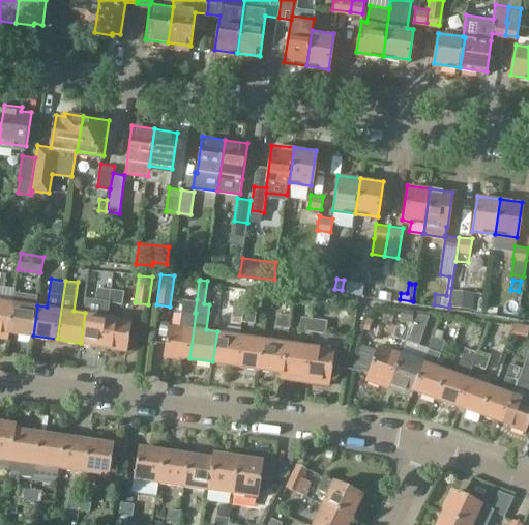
[(96,297),(111,299),(113,287),(98,285),(96,297)]
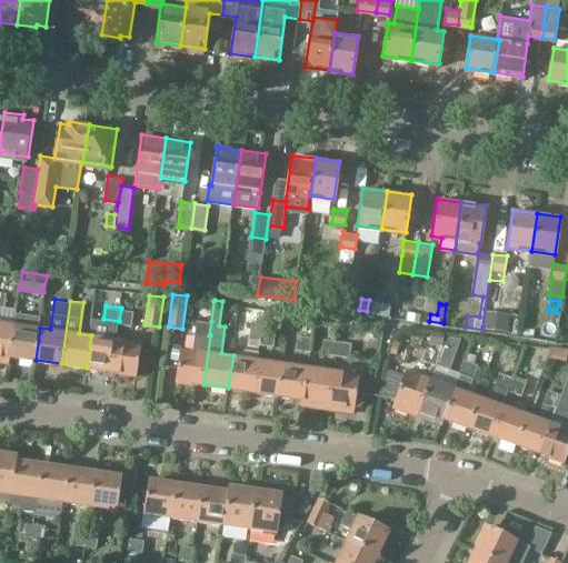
[(135,310),(121,308),(119,321),(133,323),(135,310)]
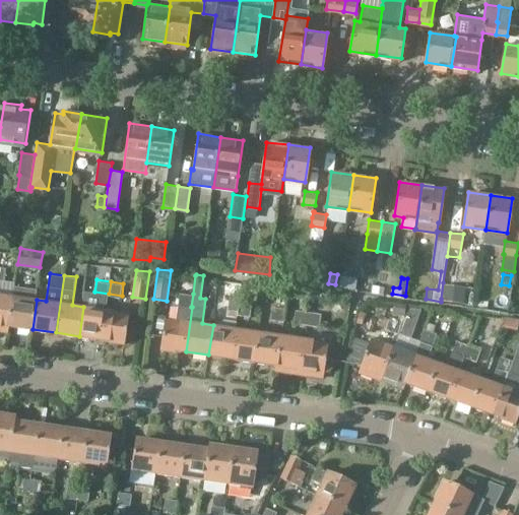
[(466,285),(443,282),(441,299),(464,302),(466,285)]
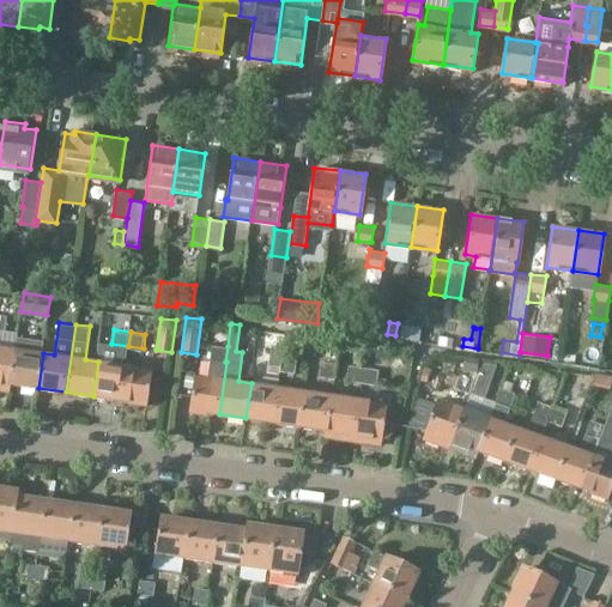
[(98,362),(94,396),(120,400),(126,365),(128,346),(111,344),(101,343),(98,362)]
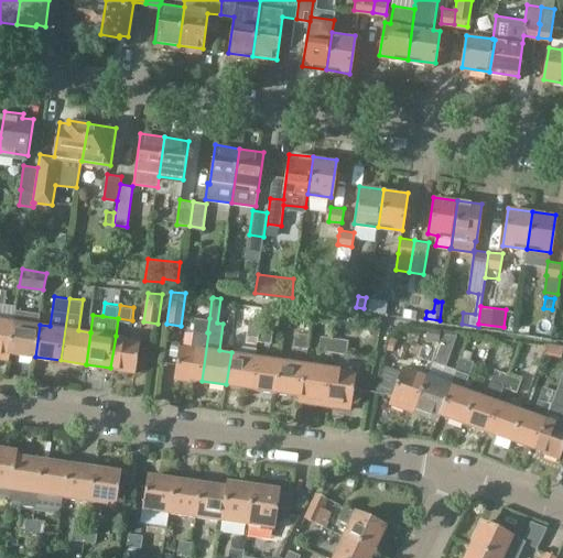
[(195,316),(193,330),(207,332),(209,318),(195,316)]
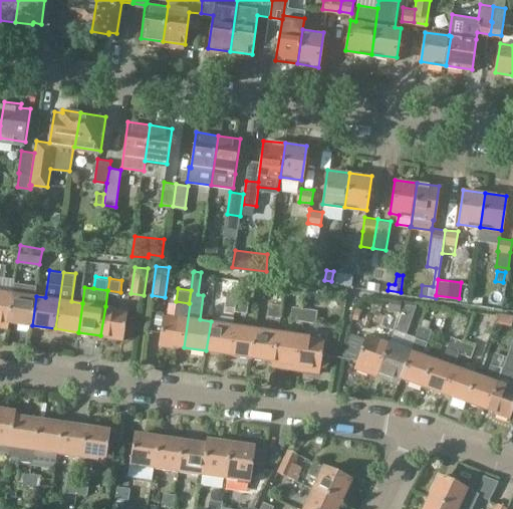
[(228,289),(225,308),(236,310),(237,297),(238,290),(228,289)]
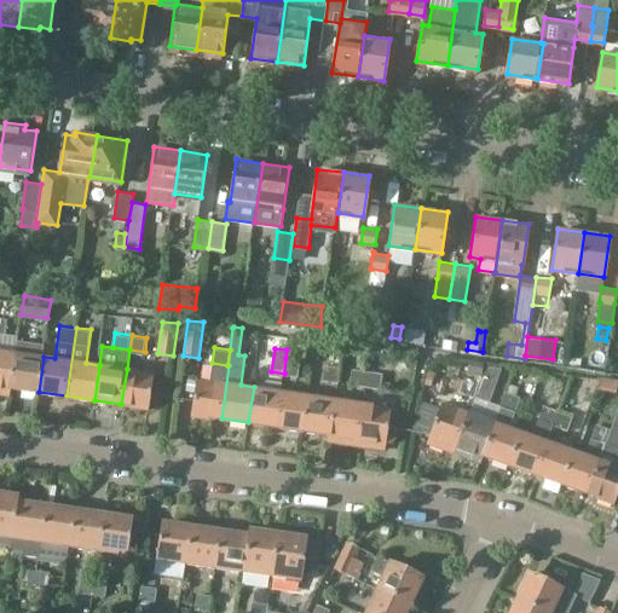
[(0,388),(9,391),(10,387),(15,352),(0,350),(0,388)]
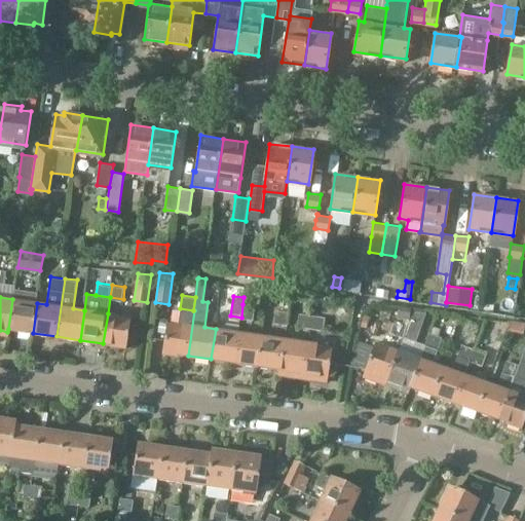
[(8,329),(33,333),(37,303),(13,299),(12,299),(8,329)]
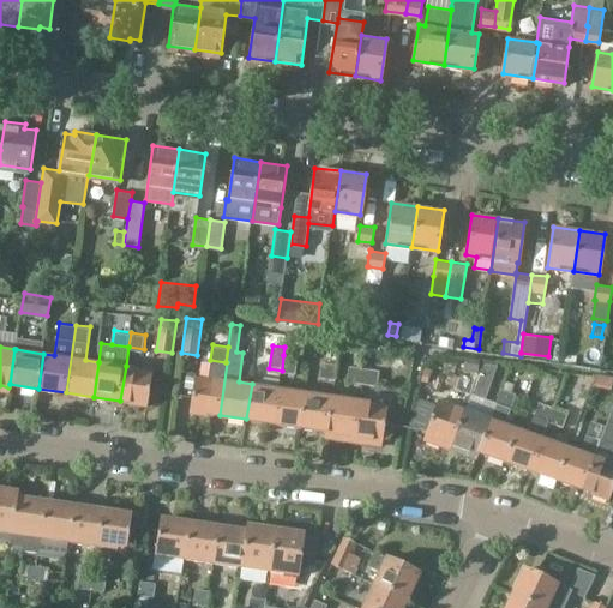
[(298,357),(283,355),(282,371),(295,372),(298,357)]
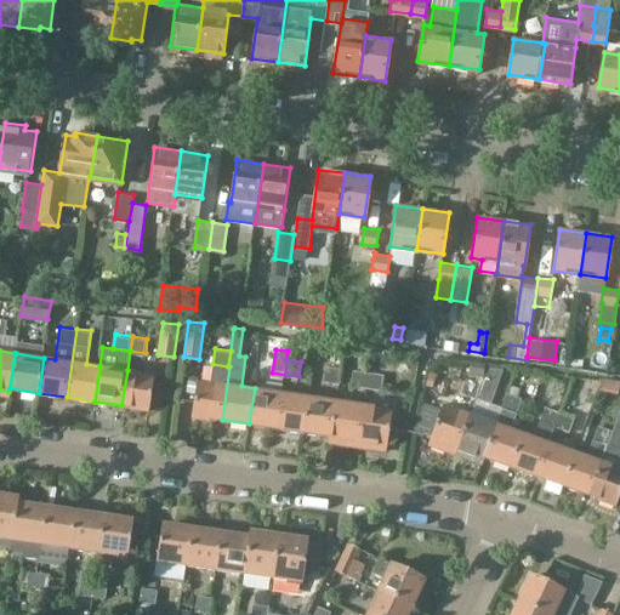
[(468,374),(484,376),(487,362),(471,359),(468,374)]
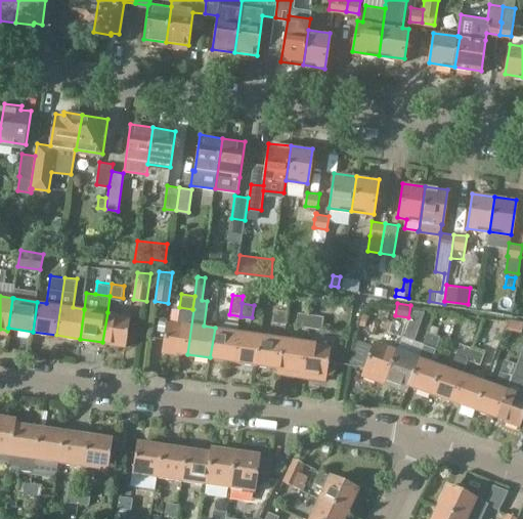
[(408,388),(409,385),(424,342),(415,339),(425,311),(425,307),(410,305),(408,317),(406,322),(405,321),(401,335),(396,349),(397,350),(387,381),(408,388)]
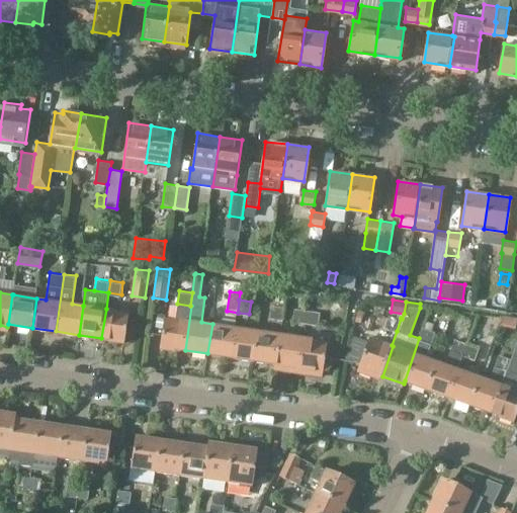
[(184,350),(185,350),(191,306),(190,306),(177,304),(175,318),(166,317),(161,346),(184,350)]
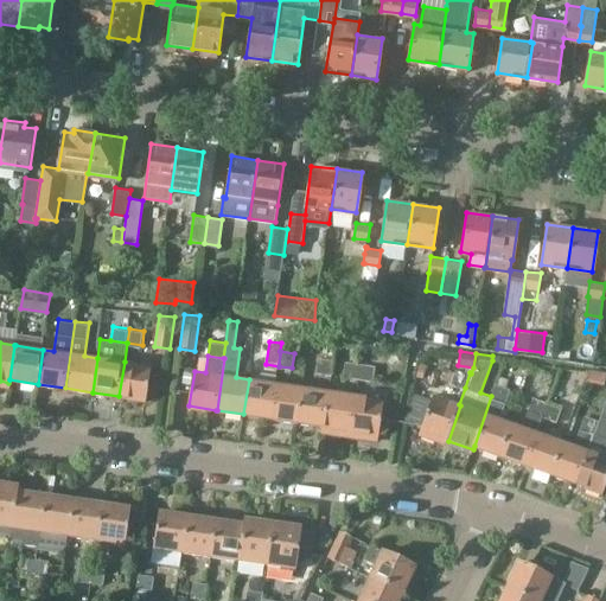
[(333,358),(319,356),(317,371),(332,373),(333,358)]
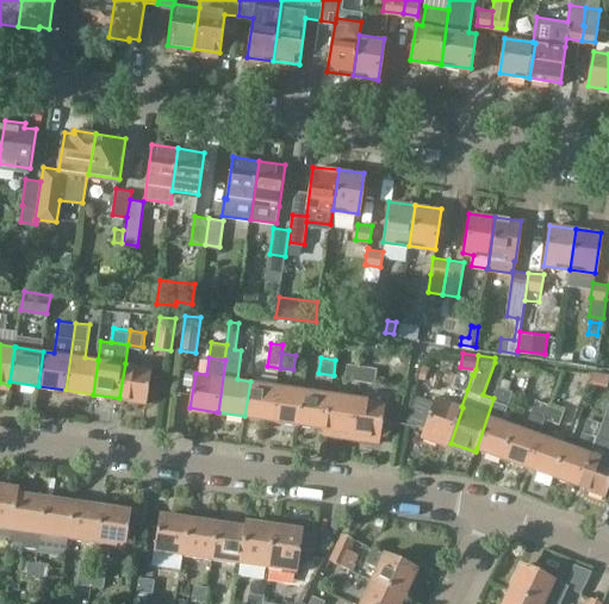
[(346,378),(360,380),(362,365),(347,362),(346,378)]
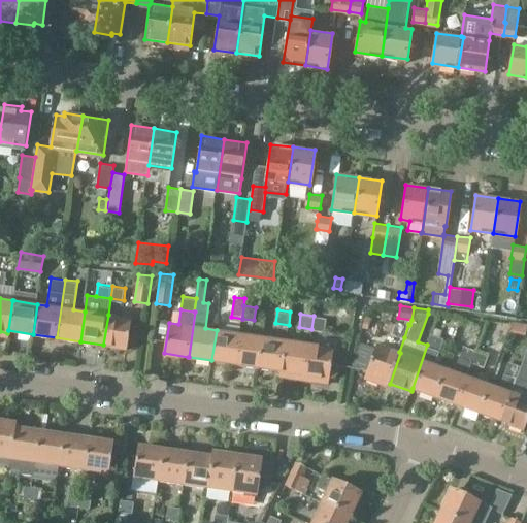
[(121,317),(108,315),(103,345),(128,349),(132,319),(121,317)]
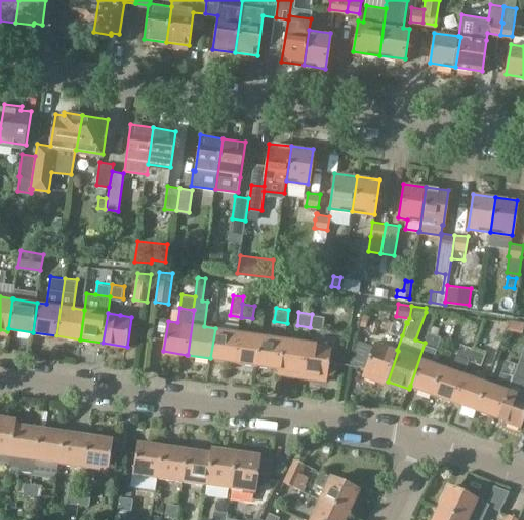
[(324,315),(312,314),(310,327),(323,328),(324,315)]
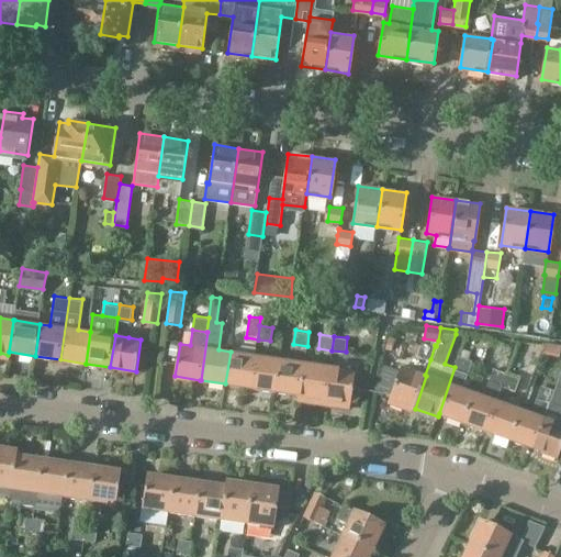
[(559,355),(560,349),(560,343),(543,341),(541,352),(559,355)]
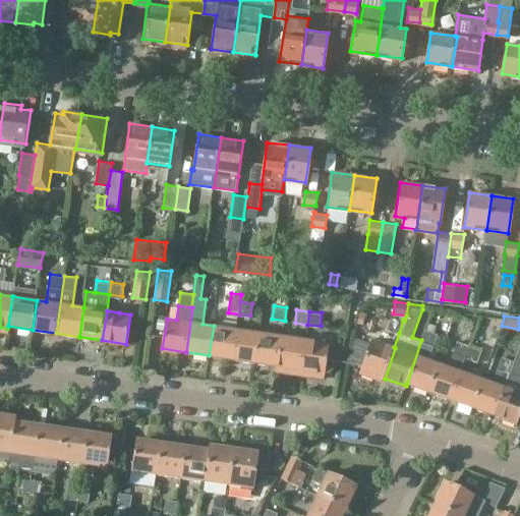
[(158,317),(157,327),(164,328),(165,318),(158,317)]
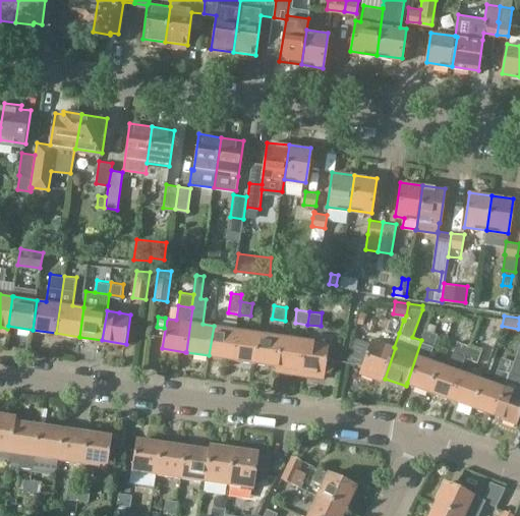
[(387,329),(399,333),(403,320),(392,317),(387,329)]
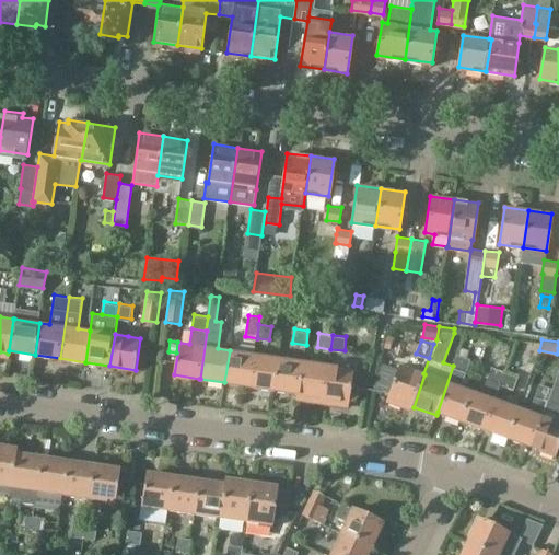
[(224,382),(249,386),(254,354),(255,345),(241,343),(240,351),(230,350),(224,382)]
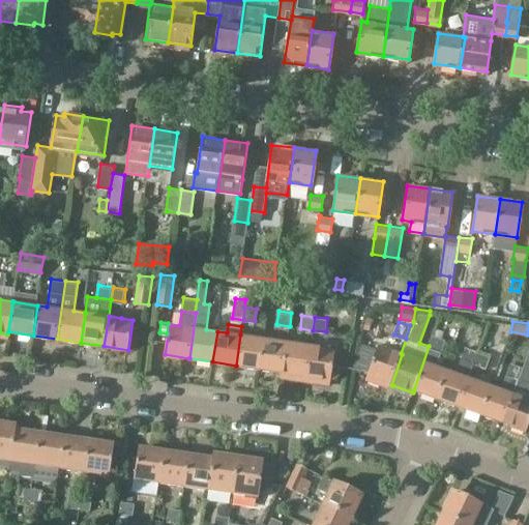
[(429,346),(414,389),(439,398),(449,371),(436,366),(445,339),(433,333),(429,346)]
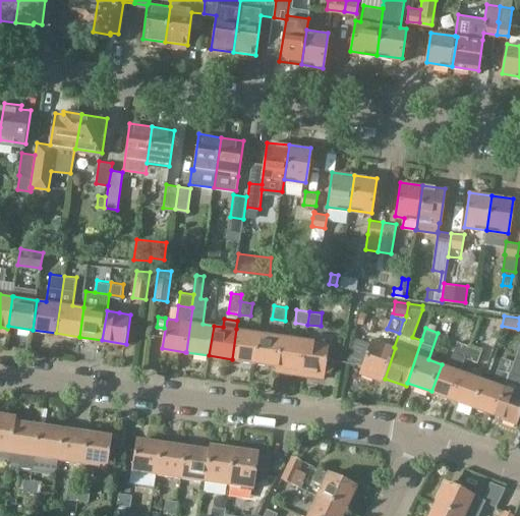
[(232,359),(254,362),(260,333),(236,329),(232,359)]
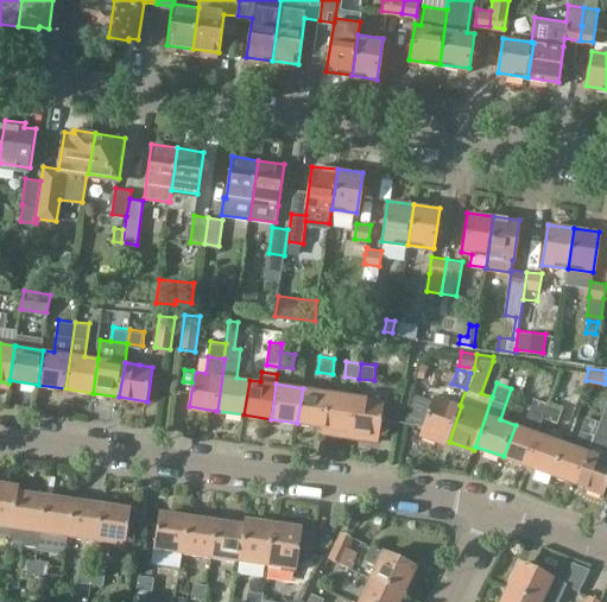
[(324,428),(329,392),(303,388),(297,423),(323,428),(324,428)]
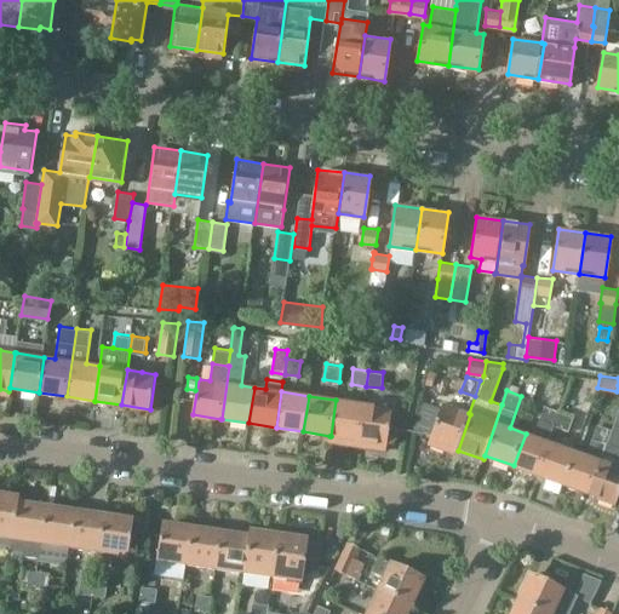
[(330,439),(357,443),(364,405),(336,400),(331,436),(330,436),(330,439)]
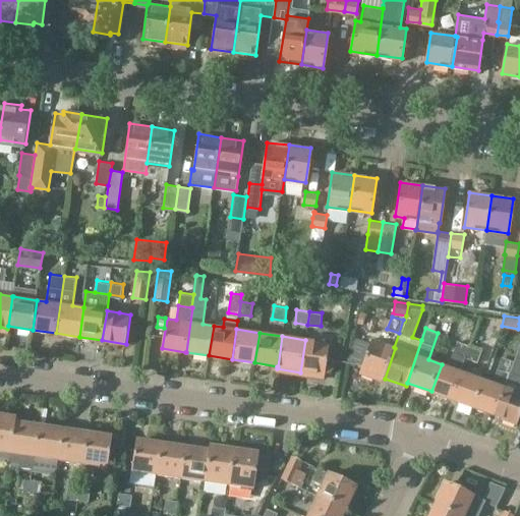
[(300,373),(324,377),(329,344),(305,340),(300,373)]
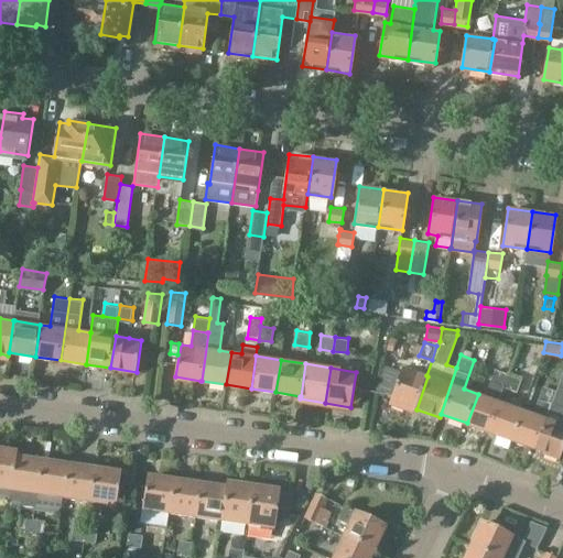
[(381,386),(393,391),(390,401),(417,409),(428,376),(426,375),(402,368),(399,378),(386,372),(381,386)]
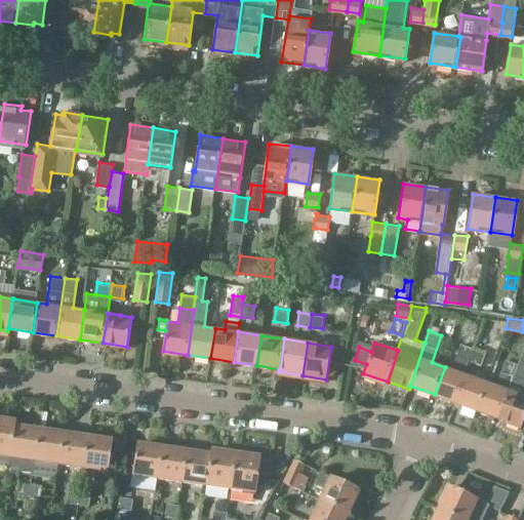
[(456,355),(469,359),(474,347),(461,343),(456,355)]
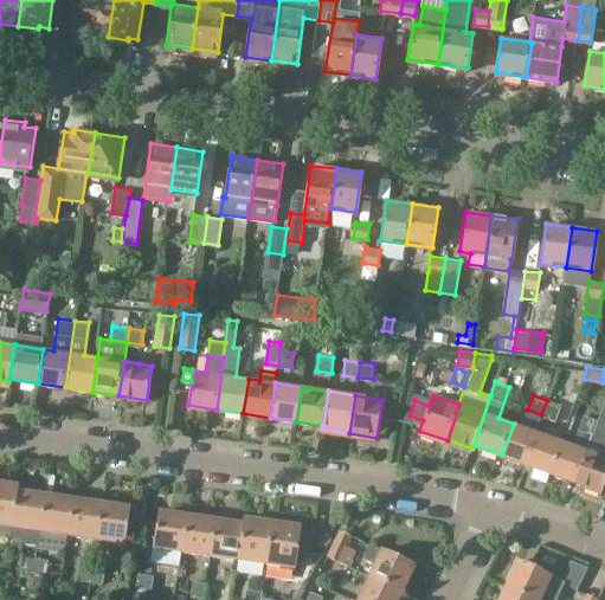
[(594,433),(578,482),(603,490),(604,485),(604,456),(602,455),(604,446),(604,398),(598,418),(599,418),(594,433)]
